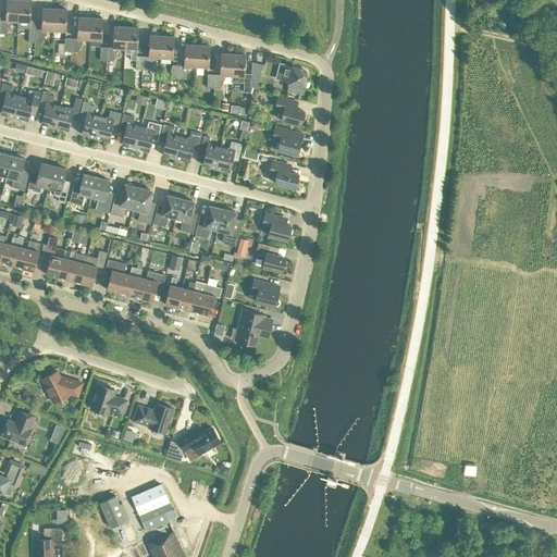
[(0,20),(0,33),(5,34),(11,23),(11,21),(17,22),(19,0),(7,0),(5,20),(0,20)]
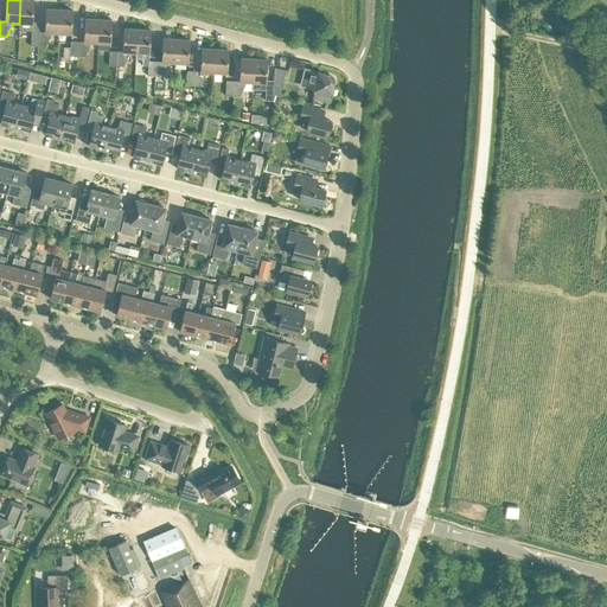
[(33,0),(20,0),(19,24),(32,24),(33,0)]
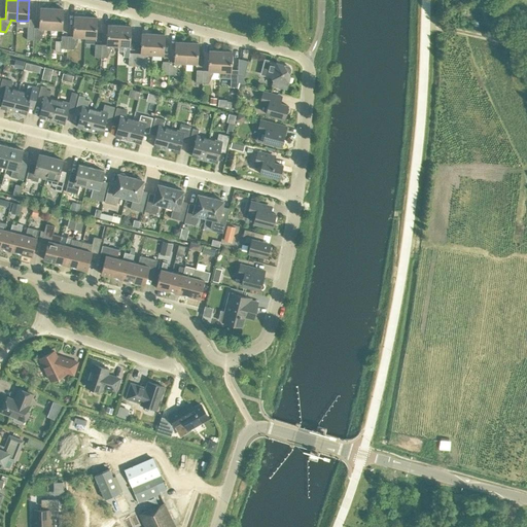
[(34,28),(33,40),(39,40),(44,31),(44,29),(50,29),(51,8),(40,7),(39,28),(34,28)]
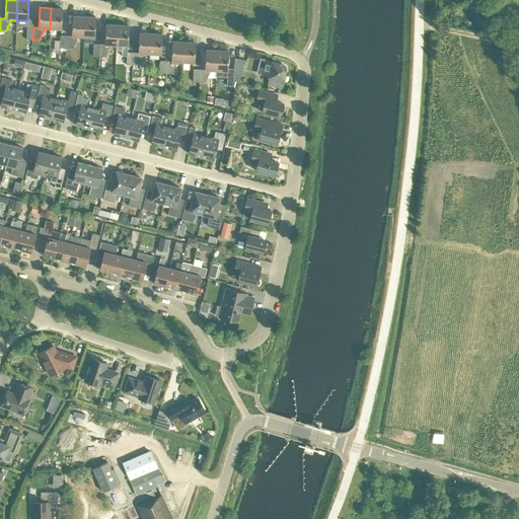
[(62,8),(51,8),(50,28),(61,29),(62,8)]
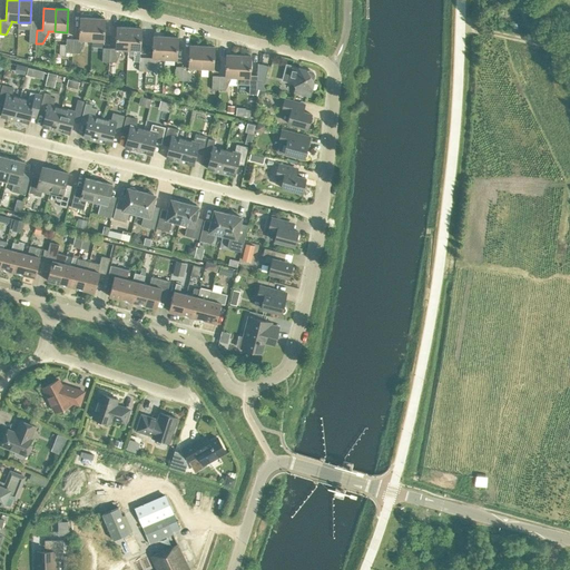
[(75,39),(74,52),(79,53),(85,42),(85,40),(91,40),(92,18),(80,17),(79,39),(75,39)]
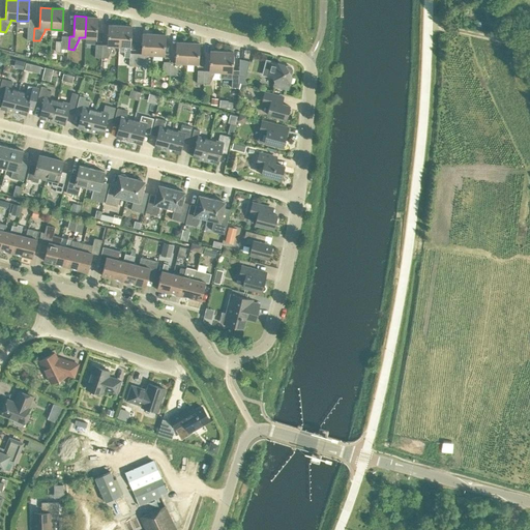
[(97,18),(86,17),(85,37),(96,38),(97,18)]
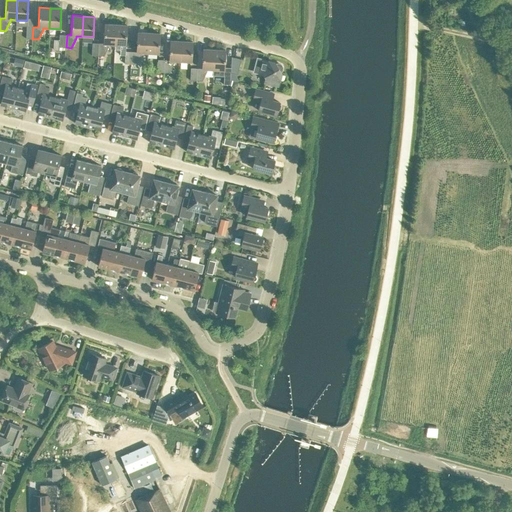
[(481,19),(474,22),(477,31),(484,29),(481,19)]
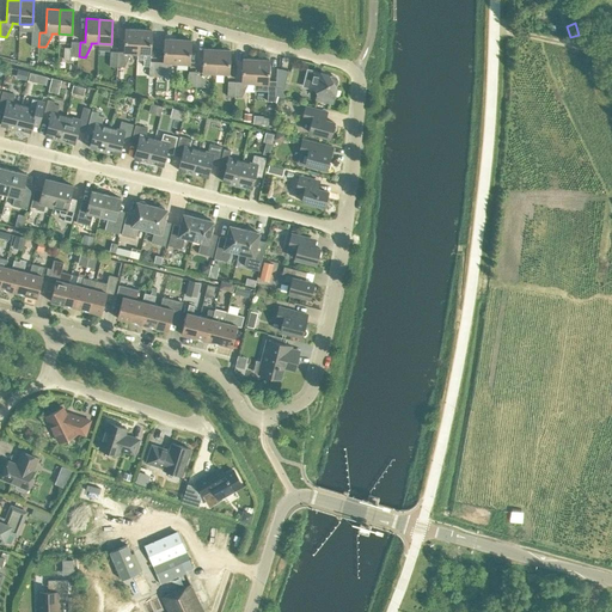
[(117,51),(117,67),(124,67),(129,55),(129,53),(138,54),(139,29),(126,29),(124,53),(117,51)]
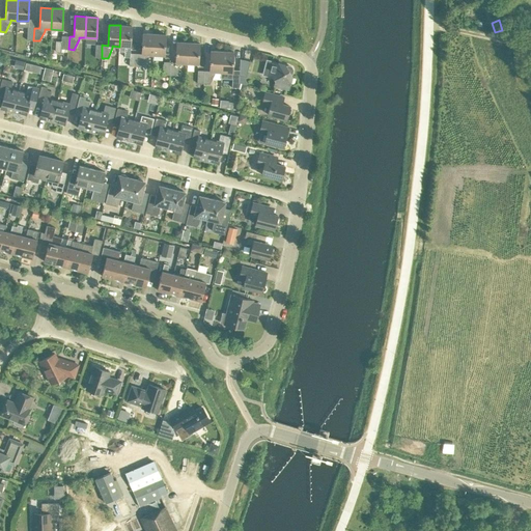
[(132,26),(120,25),(119,47),(131,47),(132,26)]
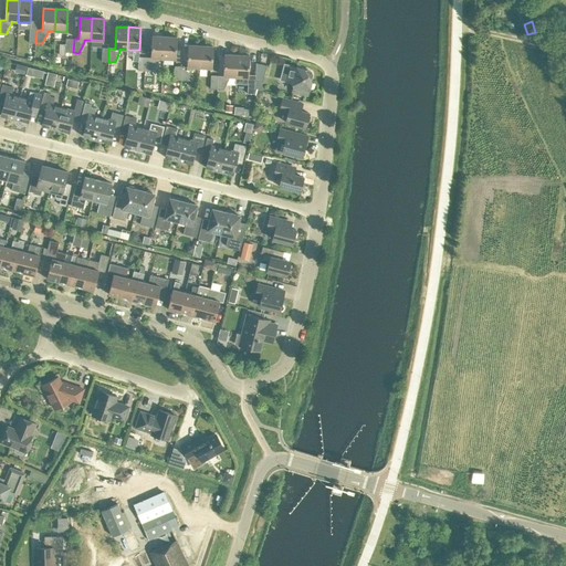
[(145,58),(144,71),(152,71),(156,61),(156,59),(163,59),(165,37),(152,35),(150,58),(145,58)]
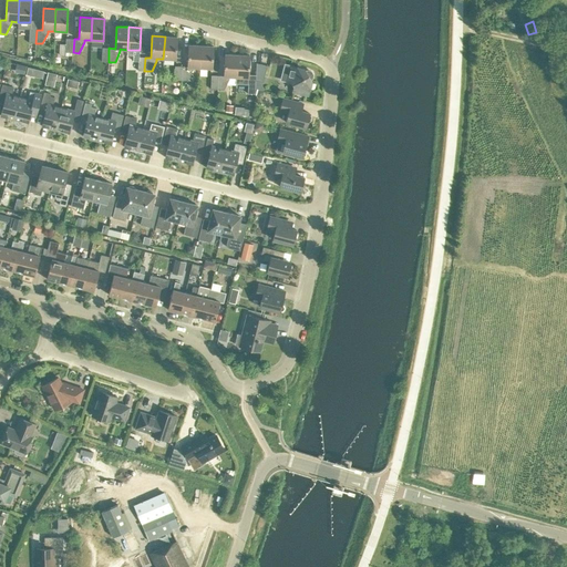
[(177,37),(165,37),(163,59),(176,60),(177,37)]
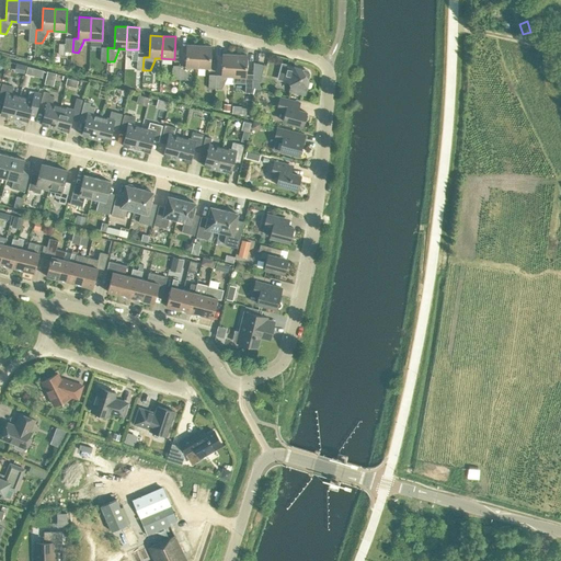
[(180,66),(179,79),(185,80),(191,69),(191,67),(197,67),(198,45),(186,44),(185,66),(180,66)]
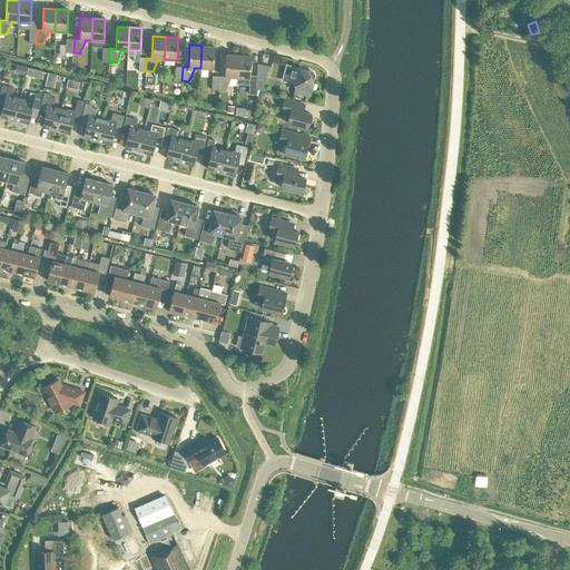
[(214,47),(202,46),(200,68),(213,69),(214,47)]
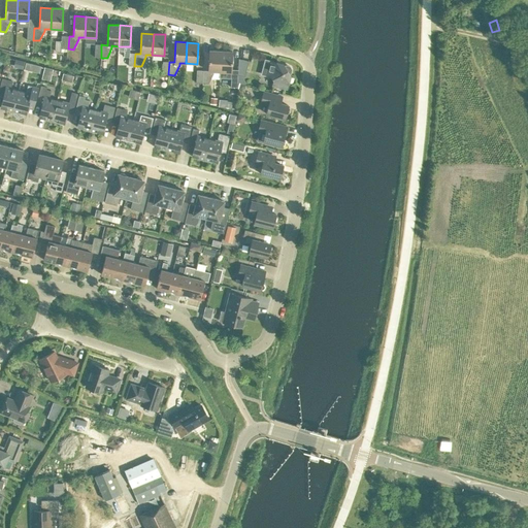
[(203,70),(202,84),(208,84),(213,73),(213,71),(220,72),(221,51),(209,51),(208,70),(203,70)]
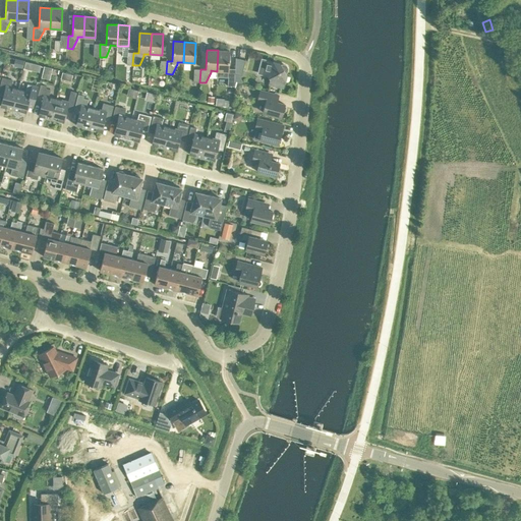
[(229,51),(218,50),(217,71),(228,71),(229,51)]
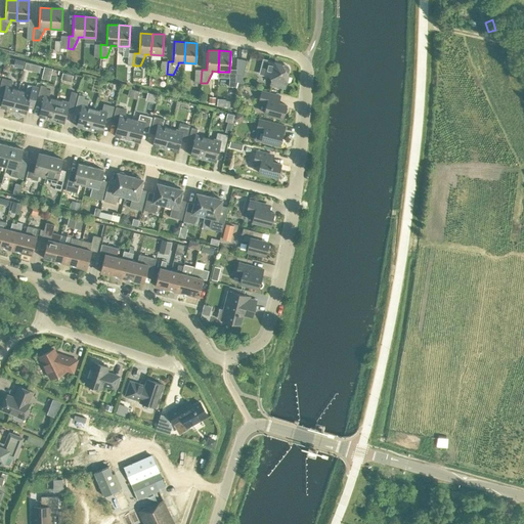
[(236,58),(235,74),(243,76),(247,60),(236,58)]
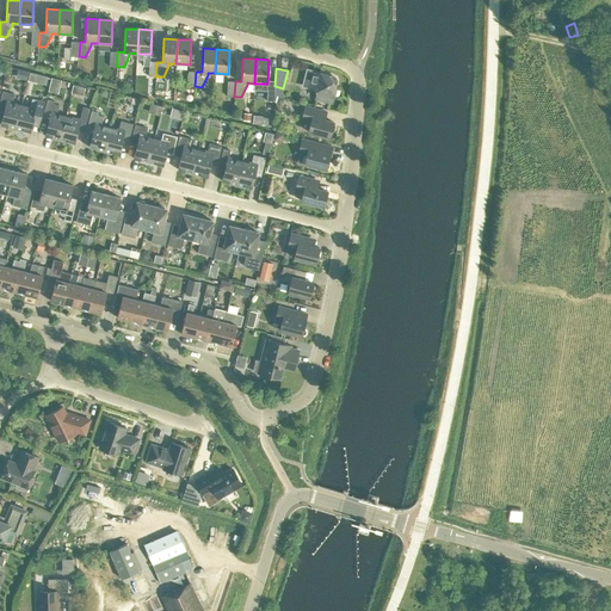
[(309,87),(315,88),(316,92),(315,98),(332,103),(335,88),(334,86),(337,84),(337,80),(335,78),(332,75),(328,76),(327,74),(313,71),(310,81),(304,80),(303,86),(309,87)]
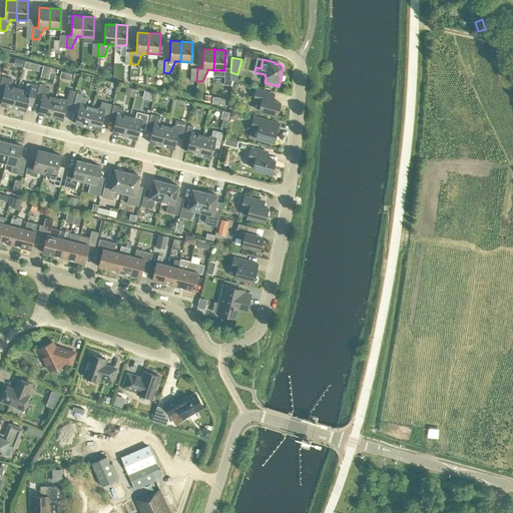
[(43,73),(49,75),(52,67),(46,64),(43,73)]
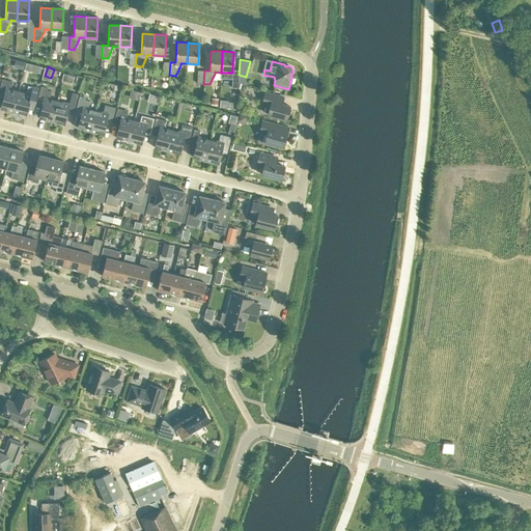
[(65,72),(63,79),(74,82),(76,75),(65,72)]
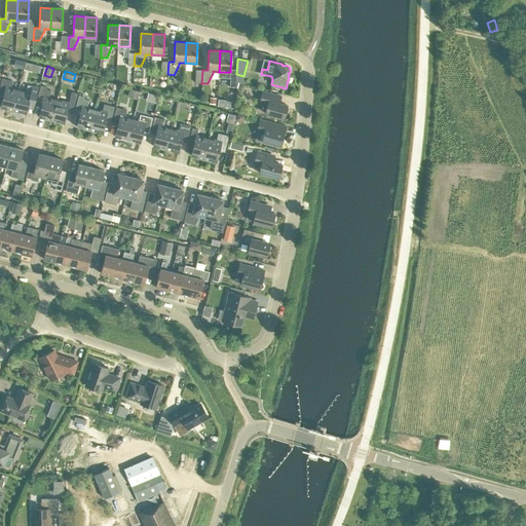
[(1,107),(13,110),(19,90),(10,88),(12,81),(2,78),(0,85),(0,91),(4,94),(1,107)]
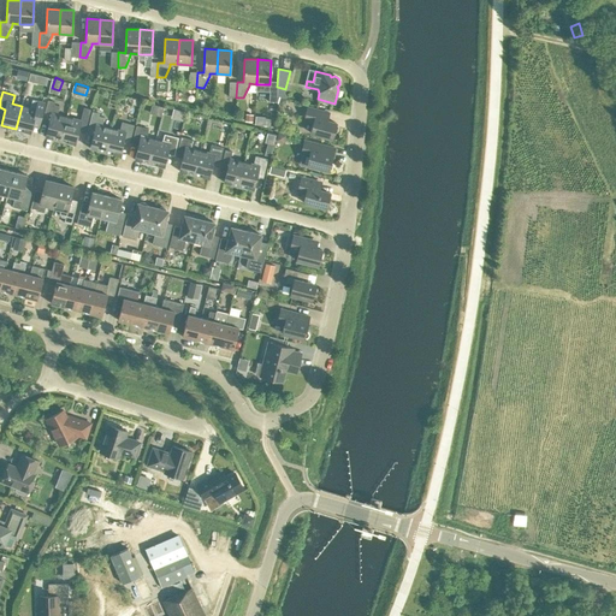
[(22,106),(16,129),(30,132),(31,126),(39,129),(45,102),(33,100),(30,108),(22,106)]
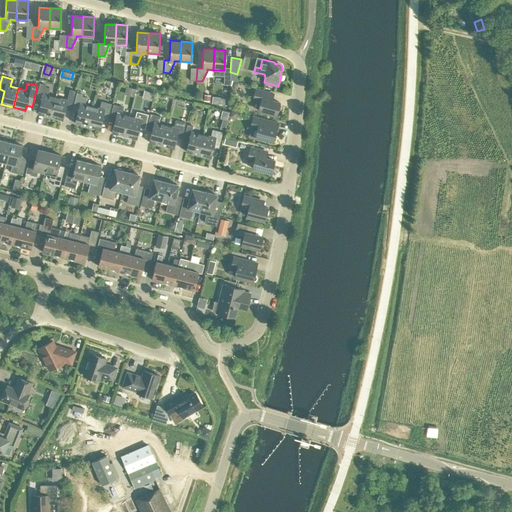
[(38,114),(50,117),(55,97),(47,95),(49,88),(45,87),(45,85),(40,83),(36,99),(41,100),(38,114)]
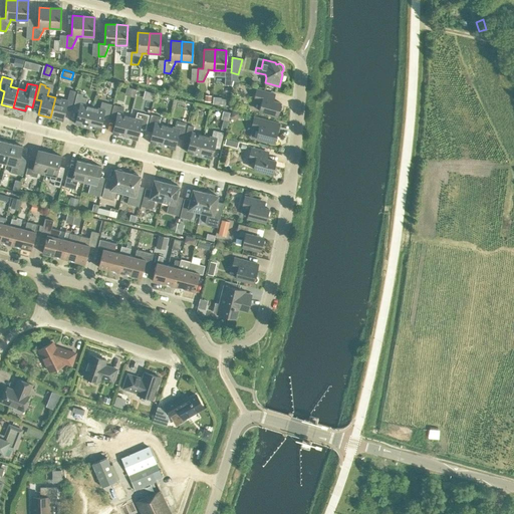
[(280,102),(273,100),(275,93),(256,88),(253,100),(261,102),(259,110),(277,115),(278,110),(281,110),(282,105),(280,103),(280,102)]
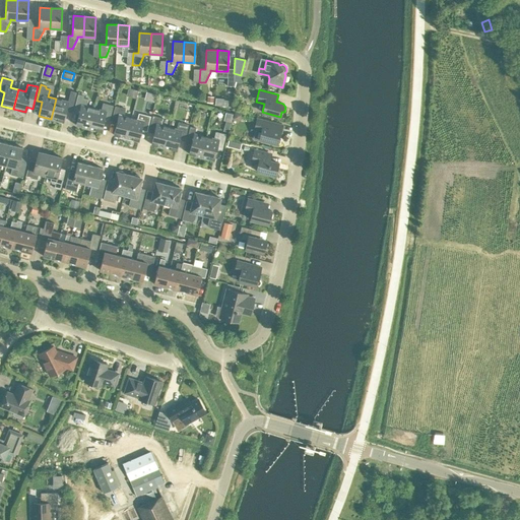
[(56,99),(51,119),(63,122),(66,108),(72,110),(76,92),(71,90),(68,102),(56,99)]
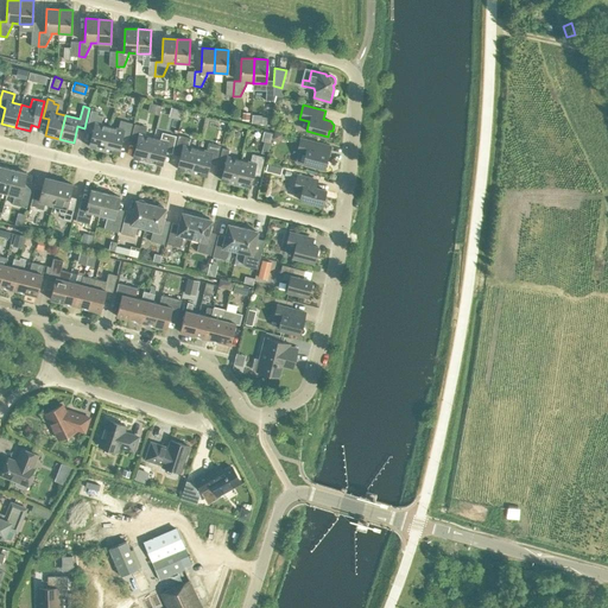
[(89,146),(103,150),(109,126),(100,125),(102,116),(97,114),(97,112),(92,111),(87,128),(93,131),(89,146)]
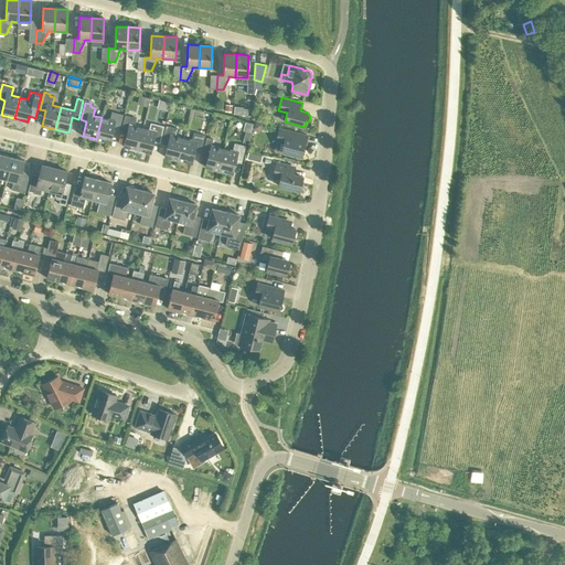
[(102,117),(96,139),(109,142),(113,128),(119,129),(123,115),(112,112),(109,119),(102,117)]
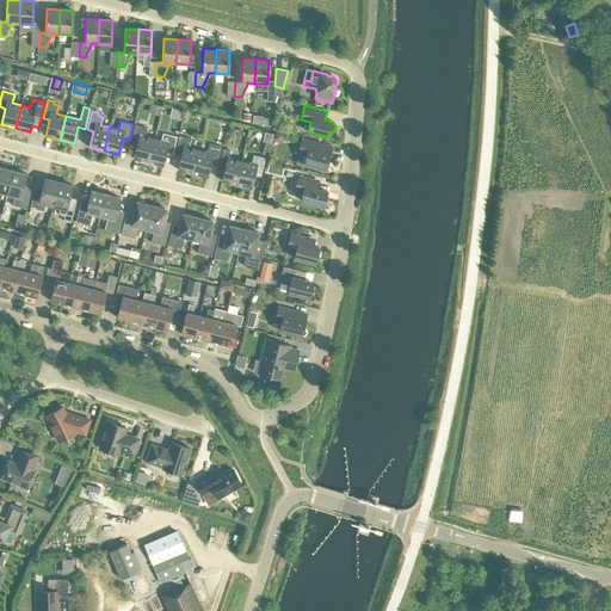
[(134,159),(148,162),(154,139),(144,136),(147,128),(135,124),(131,141),(137,142),(134,159)]
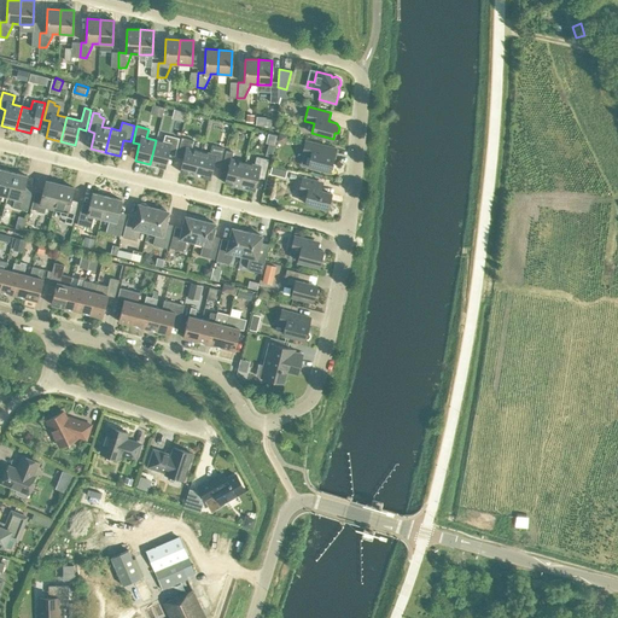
[(156,140),(150,164),(164,168),(168,151),(175,153),(179,139),(172,136),(170,144),(156,140)]
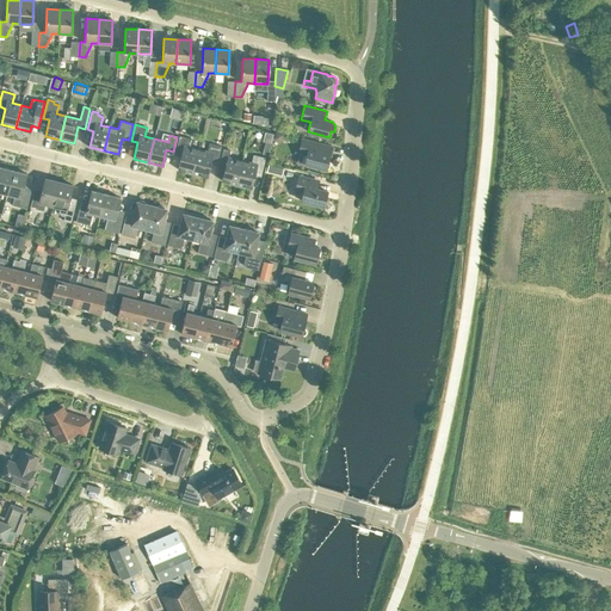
[(178,170),(192,173),(198,149),(189,147),(191,139),(179,136),(176,152),(181,153),(178,170)]
